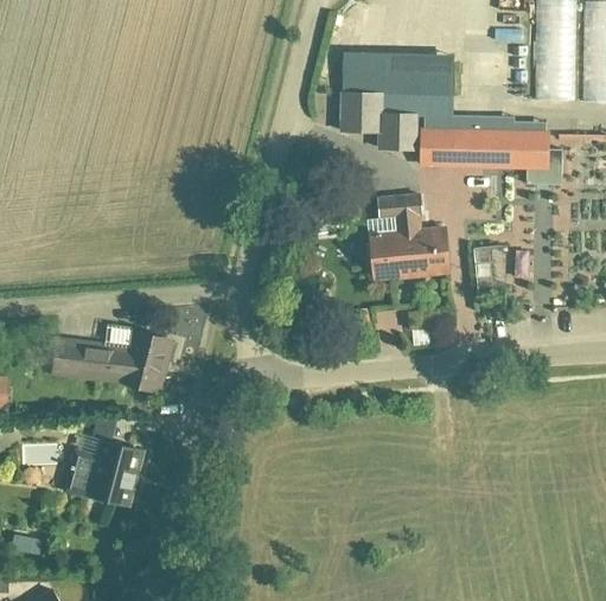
[(540,0),(537,96),(578,97),(580,0),(540,0)]
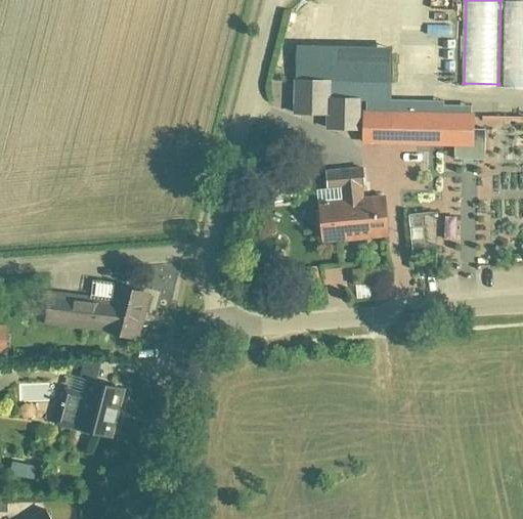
[(503,85),(522,85),(522,0),(506,0),(503,85)]
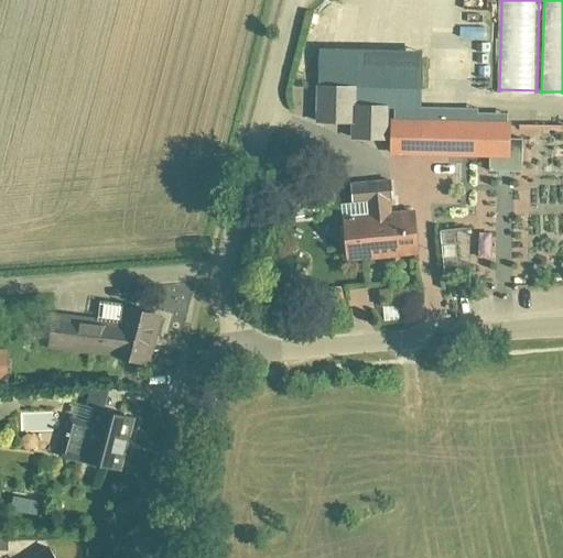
[(420,50),(318,46),(316,124),(350,126),(350,140),(388,141),(387,154),(464,156),(464,167),(477,167),(476,189),(501,190),(501,168),(530,170),(532,107),(418,104),(420,50)]
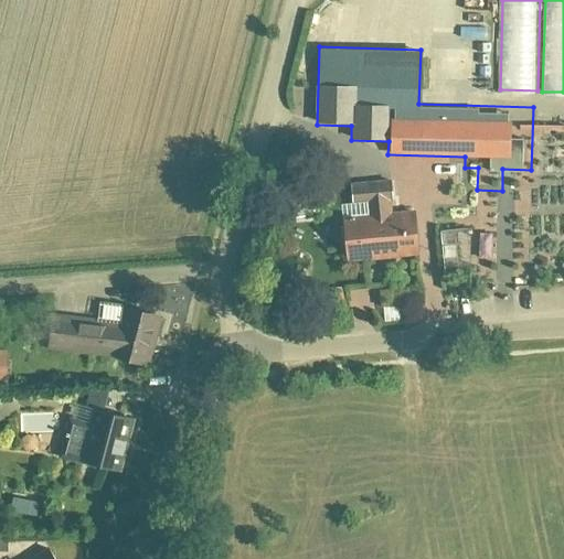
[(346,222),(347,258),(418,255),(416,218),(387,221),(386,203),(396,202),(395,179),(349,181),(350,205),(366,204),(368,221),(346,222)]
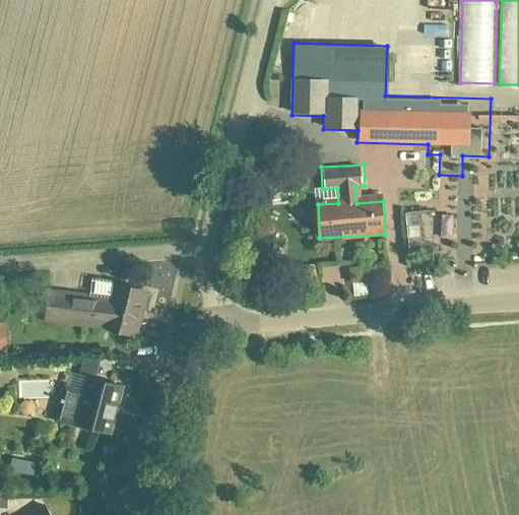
[(403,214),(406,253),(433,250),(430,211),(403,214)]
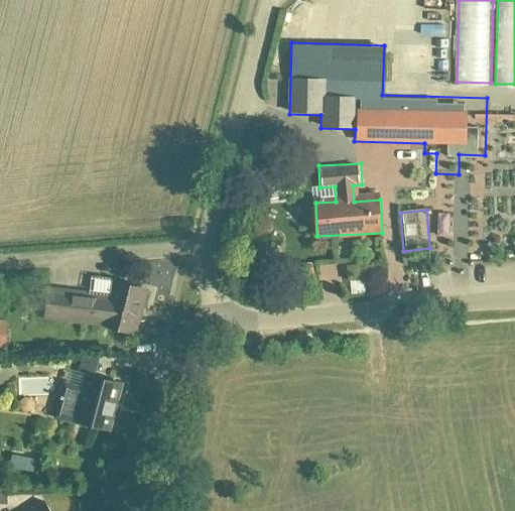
[(50,283),(45,314),(104,324),(103,331),(140,336),(148,296),(134,294),(136,281),(103,277),(100,290),(50,283)]
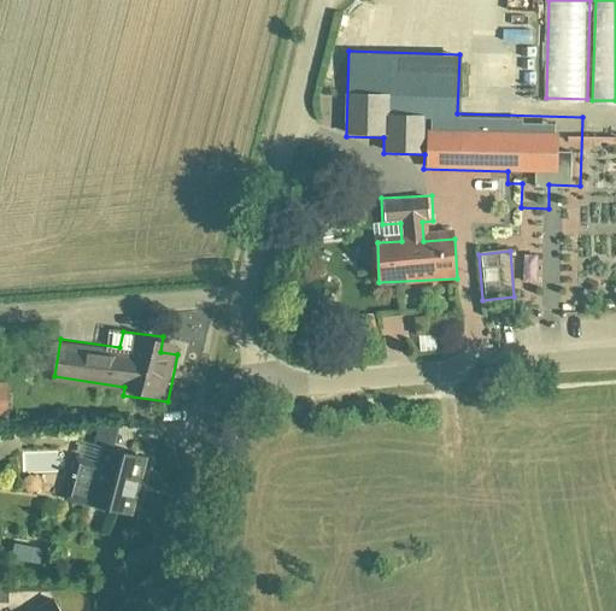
[(420,333),(421,347),(445,347),(445,333),(420,333)]
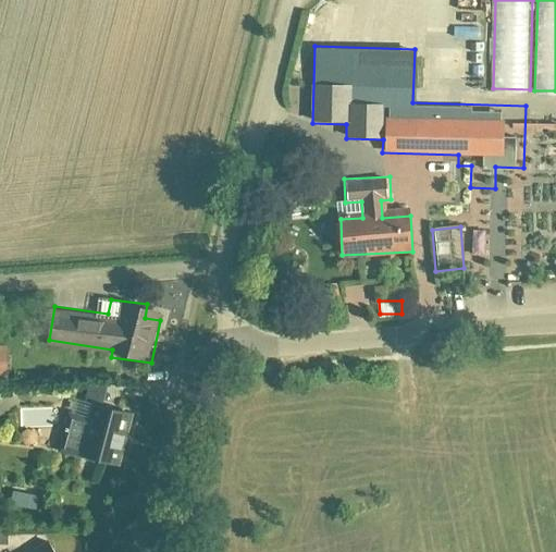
[(0,376),(7,377),(10,346),(0,346),(0,376)]
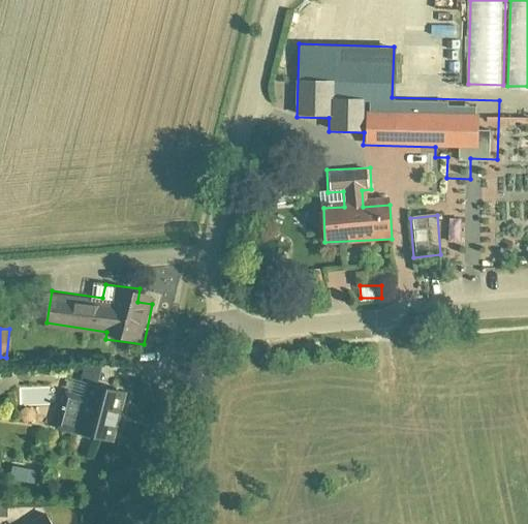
[(69,429),(112,439),(124,391),(81,379),(69,429)]
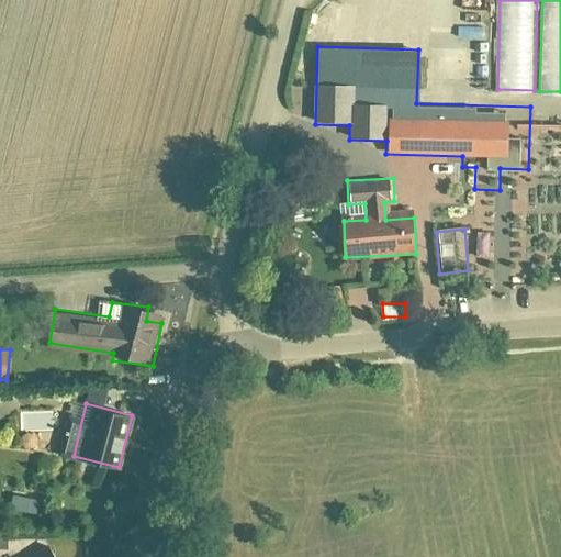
[(57,556),(48,543),(23,556),(57,556)]
